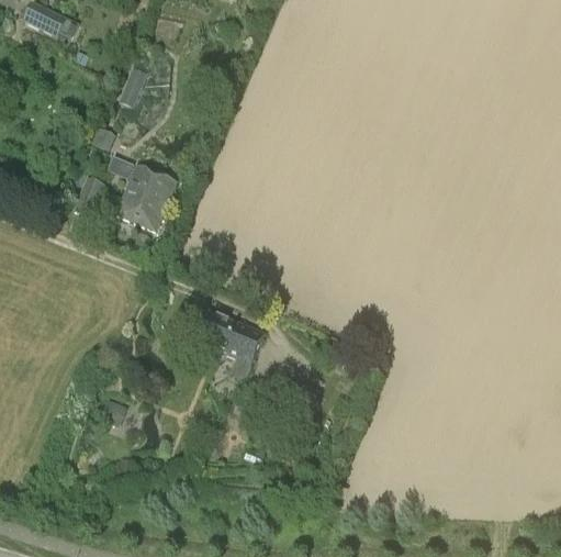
[(26,20),(60,36),(63,33),(73,39),(79,23),(35,1),(26,20)]
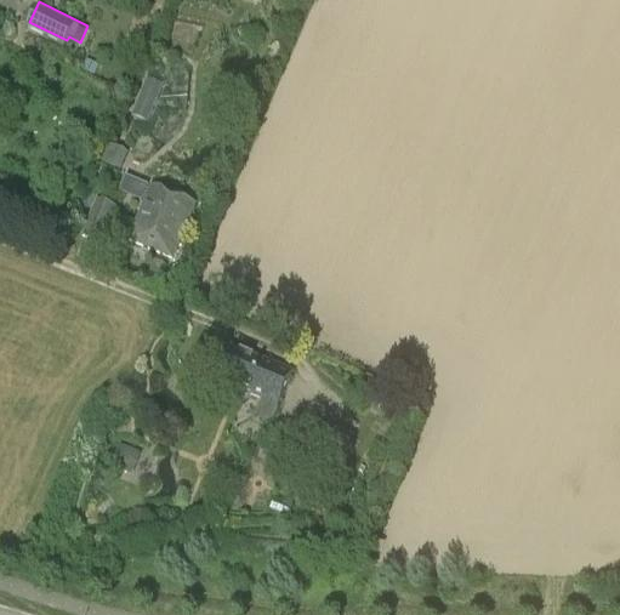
[(87,57),(83,66),(95,72),(98,63),(87,57)]
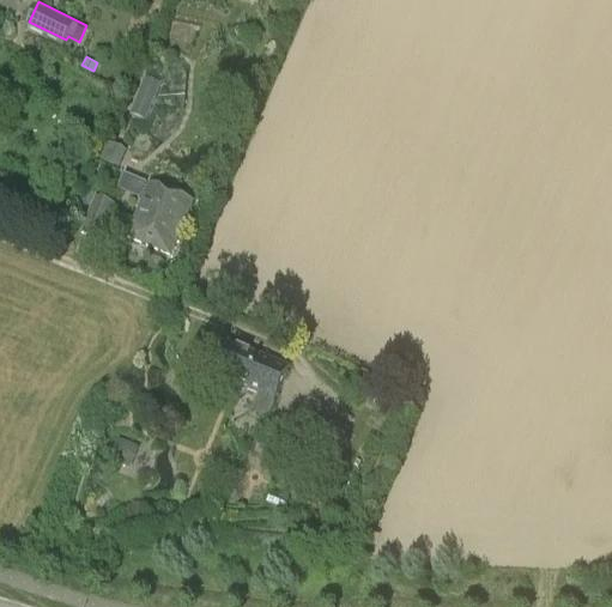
[(131,111),(146,117),(162,80),(145,74),(131,111)]
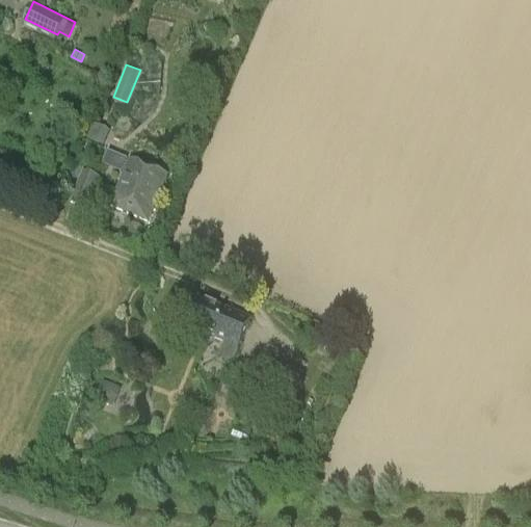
[(93,139),(104,143),(110,129),(93,122),(86,136),(93,139)]
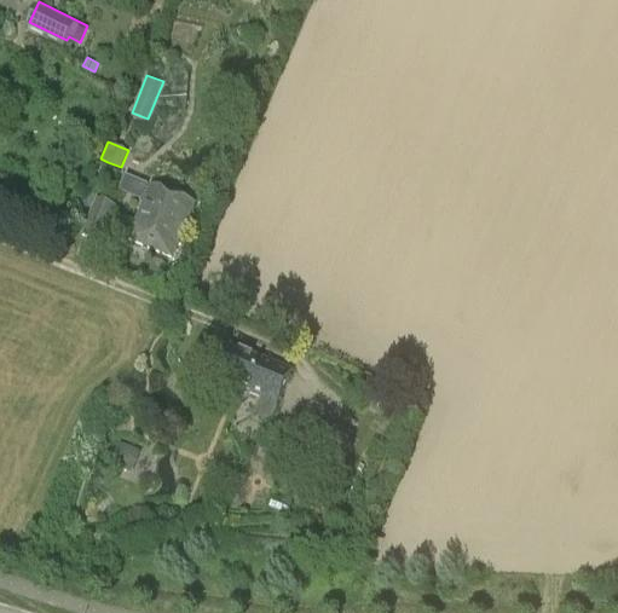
[(195,200),(151,181),(130,236),(172,253),(195,200)]
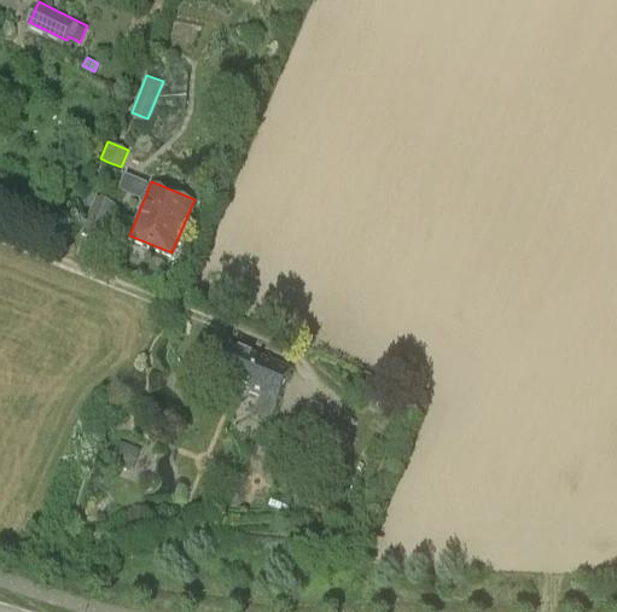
[(81,231),(104,240),(117,208),(95,198),(91,208),(81,231)]
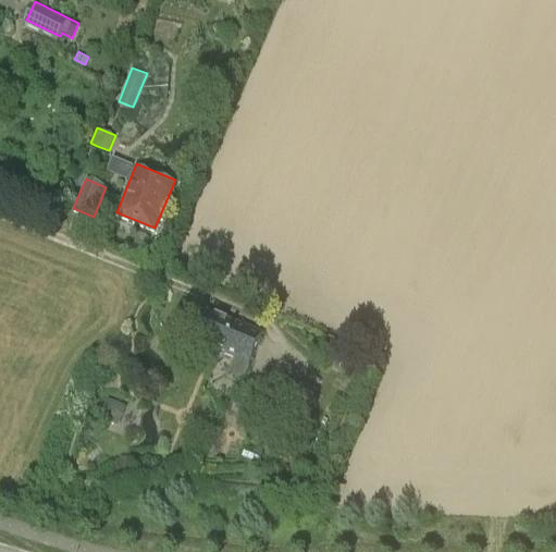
[(202,307),(192,335),(204,341),(198,354),(200,358),(214,365),(219,363),(224,351),(235,356),(227,375),(242,381),(262,331),(235,319),(235,321),(202,307)]
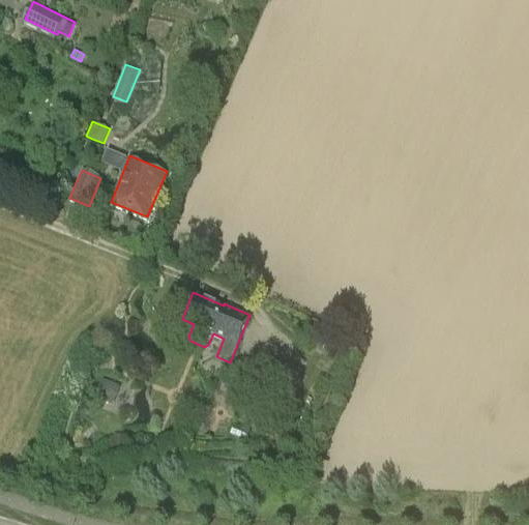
[(105,377),(96,396),(113,403),(121,384),(105,377)]
